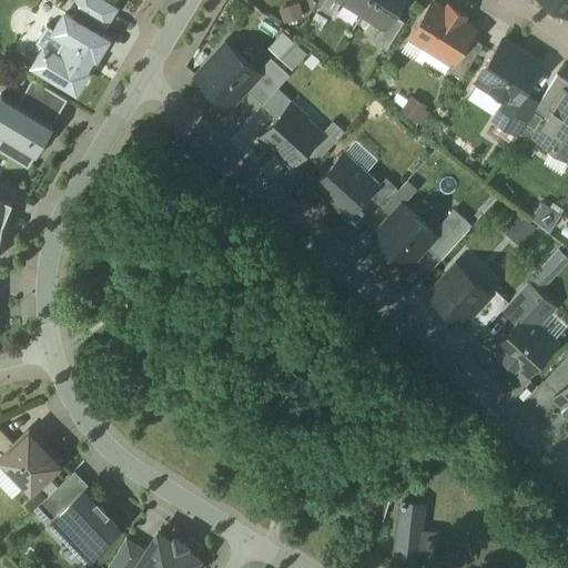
[(17,69),(73,102),(110,40),(99,33),(114,9),(99,0),(71,0),(68,8),(57,1),(17,69)]
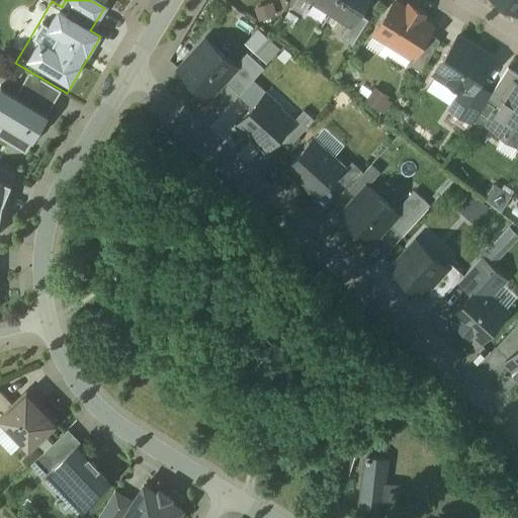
[(311,3),(305,0),(295,0),(291,6),(304,14),(311,3)]
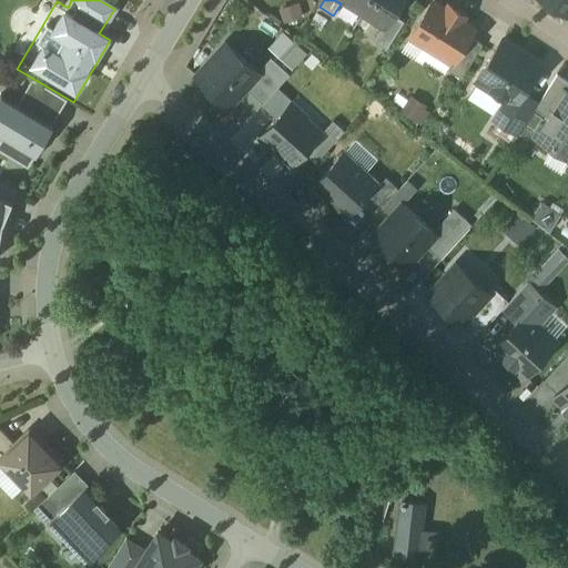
[(344,0),(363,12),(371,0),(344,0)]
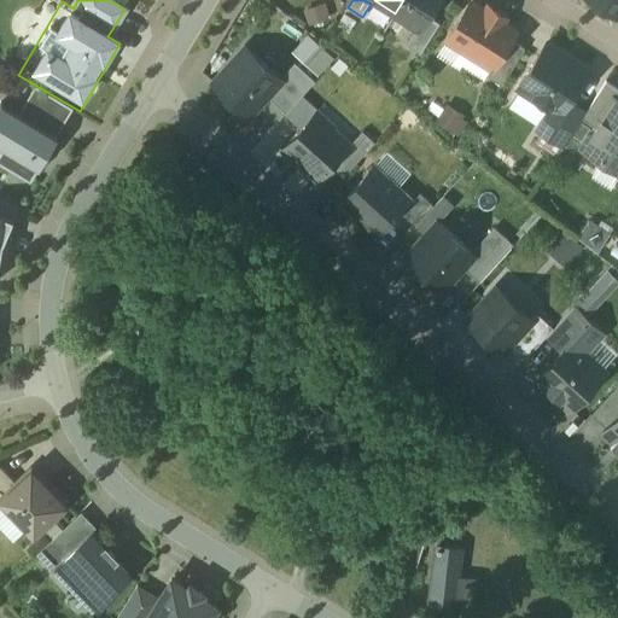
[(403,0),(395,13),(417,28),(418,29),(427,15),(436,0),(403,0)]
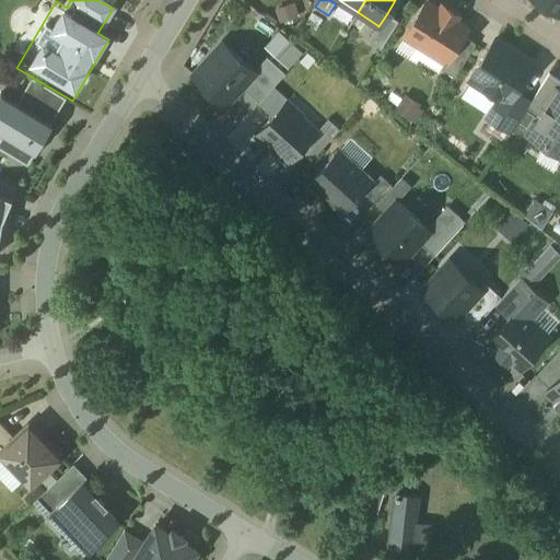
[(559,0),(538,0),(559,13),(559,0)]
